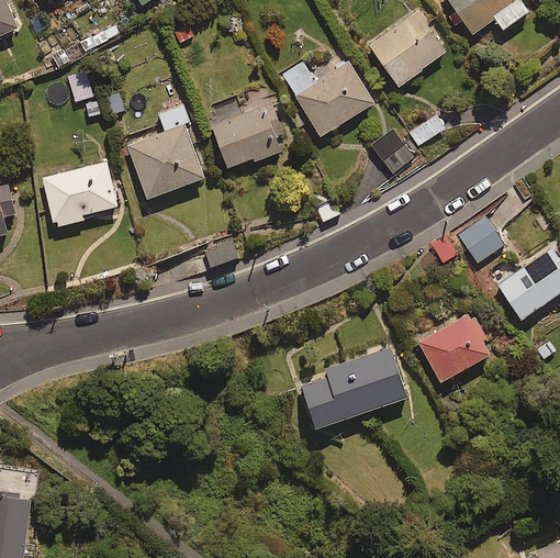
[(0,36),(18,30),(3,0),(0,0),(0,36)]
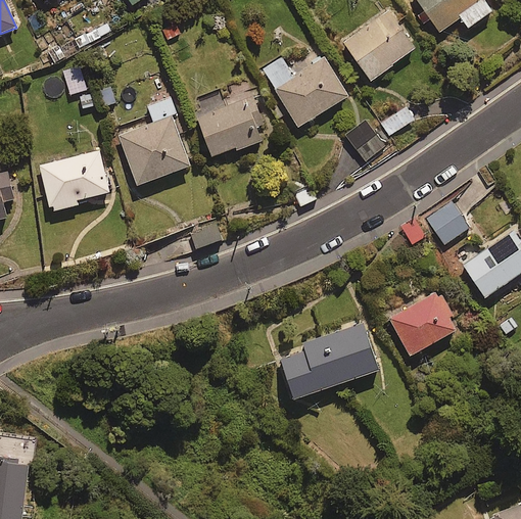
[(491,11),(483,0),(415,0),(439,33),(460,17),(468,29),(491,11)]
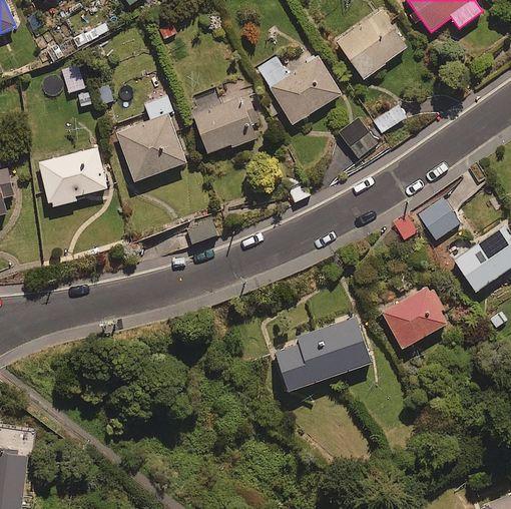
[(407,46),(378,8),(335,40),(364,79),(407,46)]
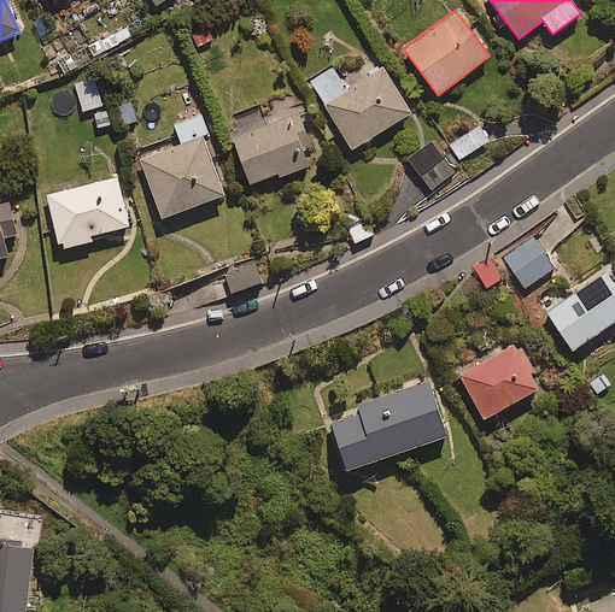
[(411,112),(374,53),(340,75),(333,63),(308,80),(351,149),(411,112)]
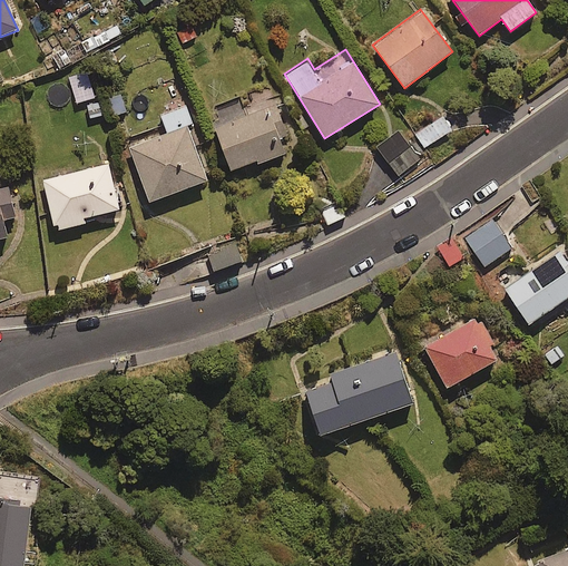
[(103,97),(109,118),(128,113),(121,91),(103,97)]
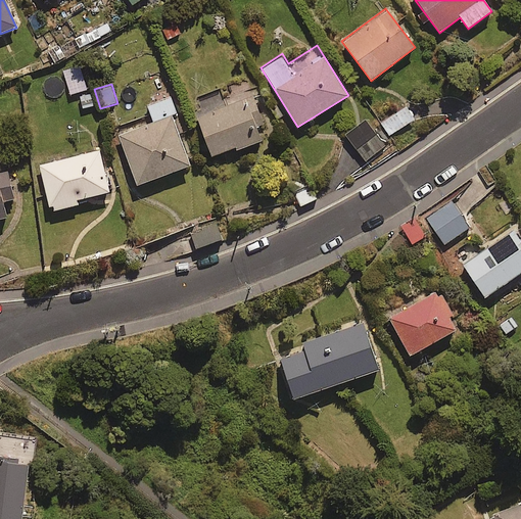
[(175,111),(169,95),(146,103),(152,121),(117,134),(137,185),(189,166),(171,113),(175,111)]
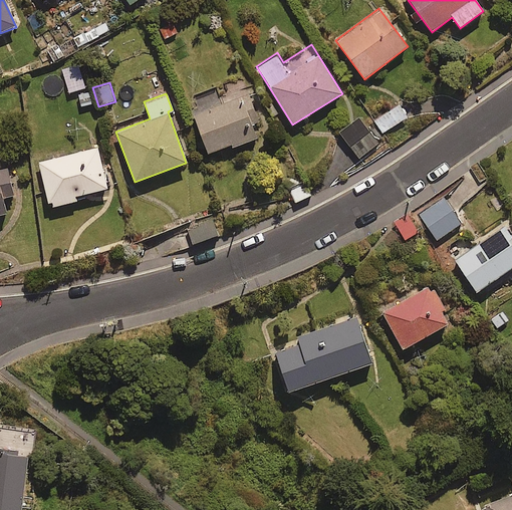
[(259,122),(248,93),(194,113),(209,156),(257,139),(252,125),(259,122)]
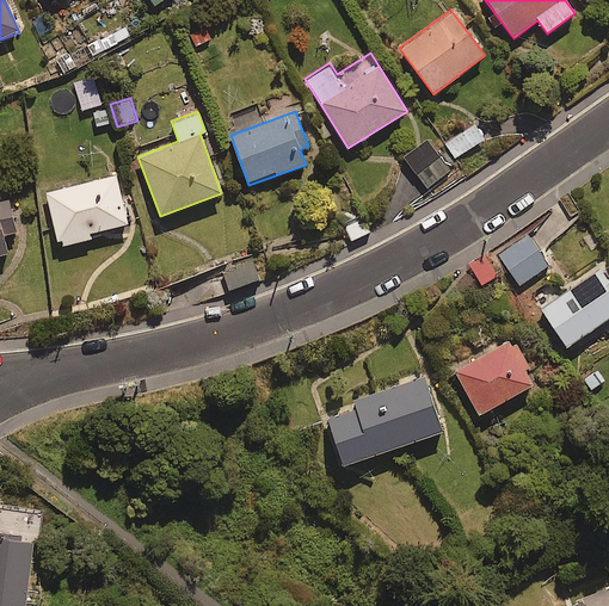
[(483,136),(472,121),(444,142),(455,158),(483,136)]
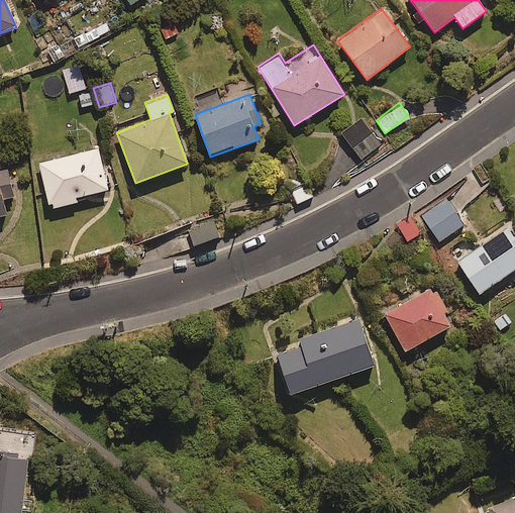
[(107,190),(97,147),(38,161),(49,208),(77,202),(76,198),(107,190)]
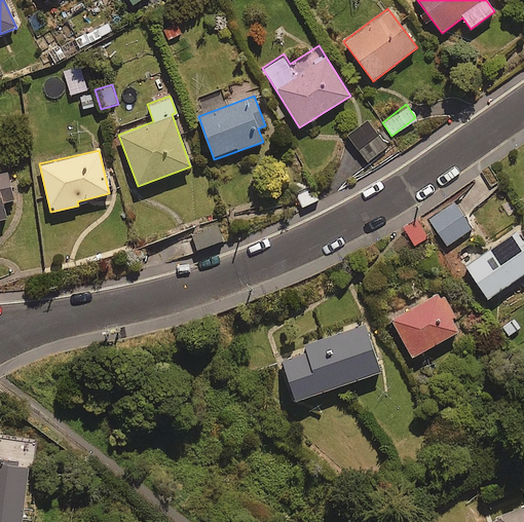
[(13,200),(7,172),(0,174),(0,221),(6,220),(2,202),(13,200)]
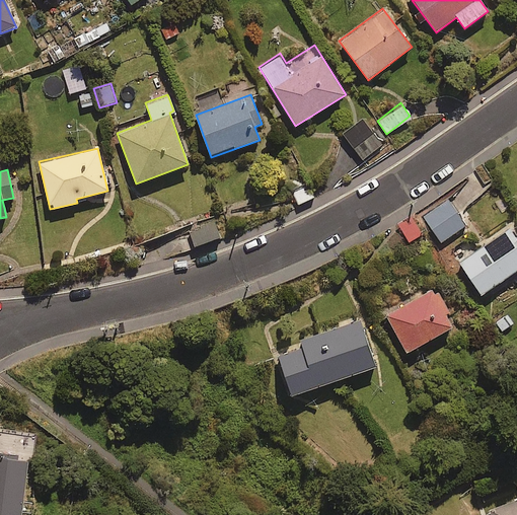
[(464,225),(449,200),(424,215),(440,240),(464,225)]
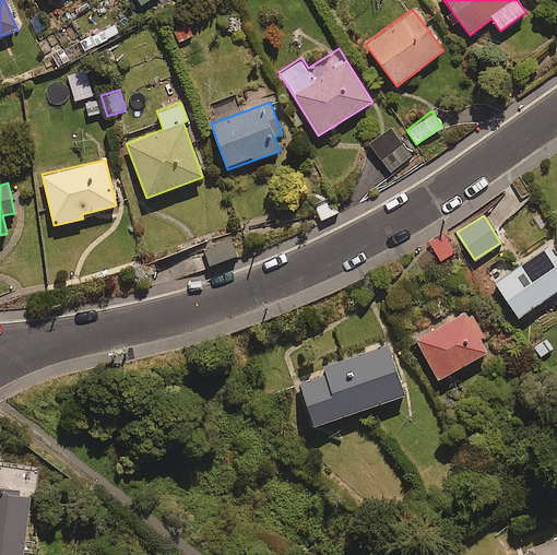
[(458,250),(446,229),(427,240),(440,261),(458,250)]
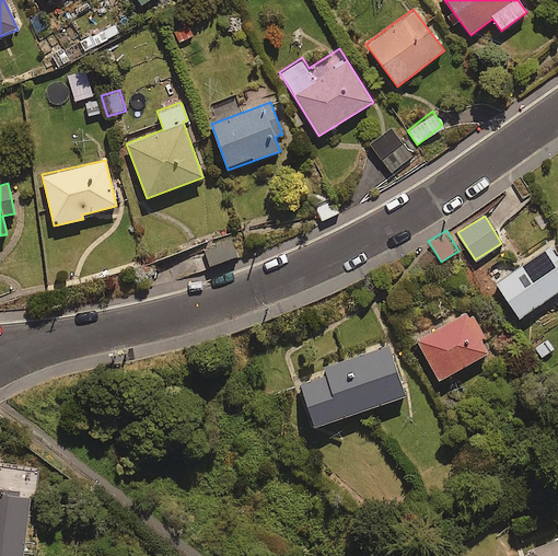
[(237,255),(231,236),(194,248),(199,267),(237,255)]
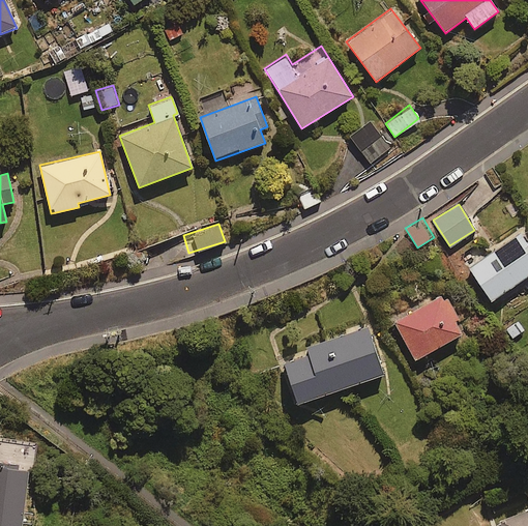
[(527,247),(524,250),(515,235),(468,266),(491,301),(527,278),(527,247)]
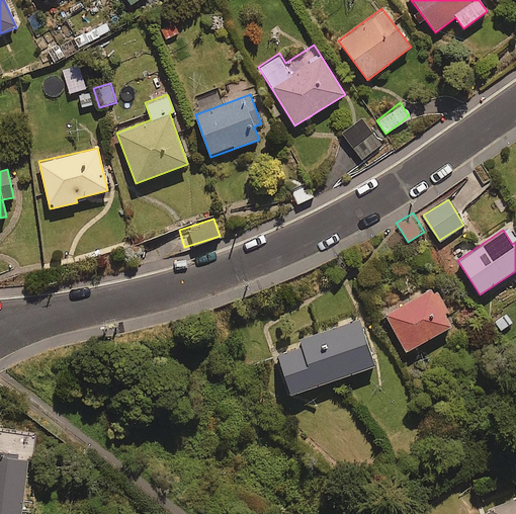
[(406,353),(451,328),(444,316),(459,308),(447,286),(435,293),(432,288),(384,315),(406,353)]
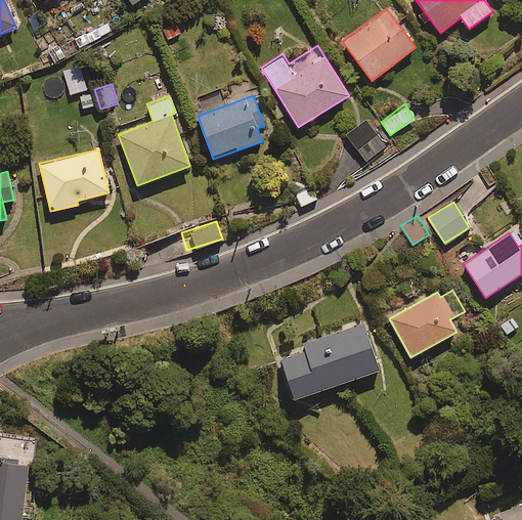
[(385,376),(365,320),(298,343),(301,351),(278,358),(295,406),(385,376)]
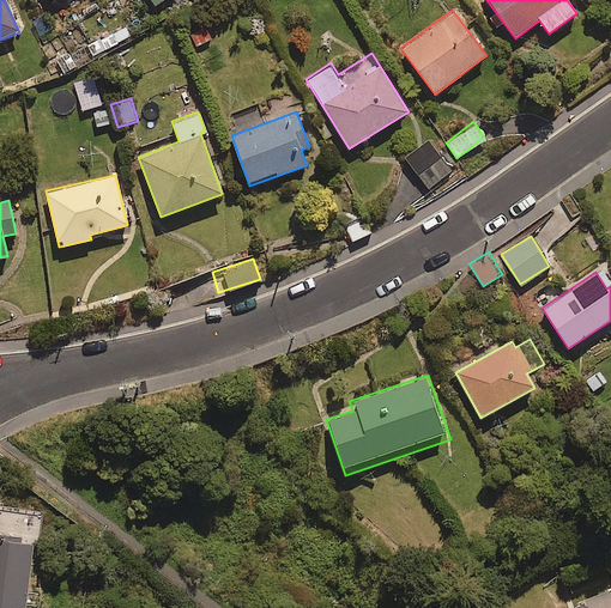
[(10,537),(0,535),(0,607),(24,607),(32,546),(8,543),(10,537)]
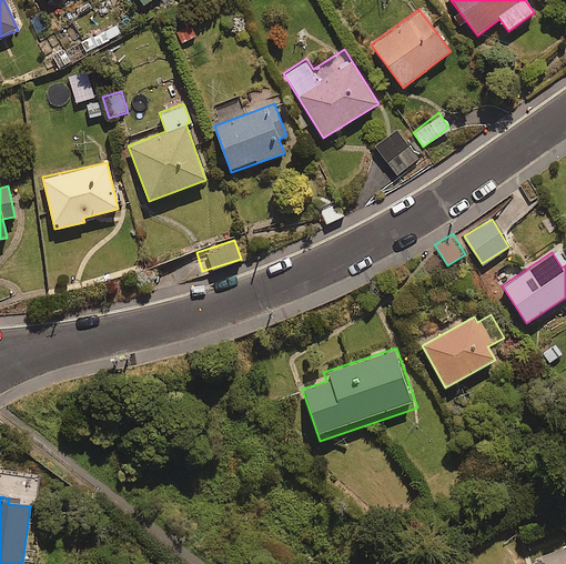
[(565,563),(565,546),(534,559),(535,563),(565,563)]
